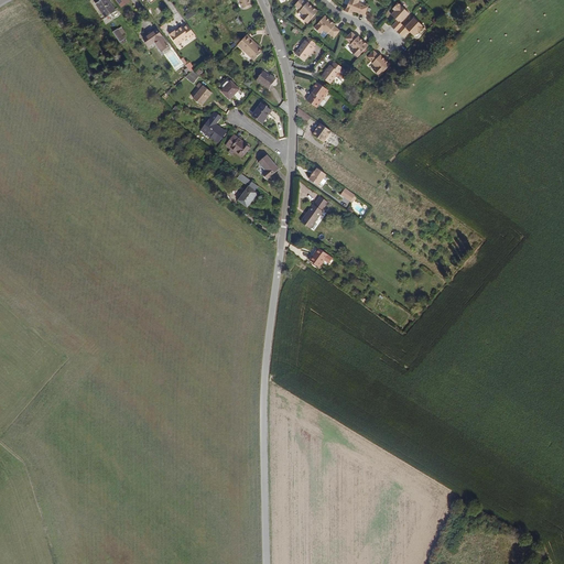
[(117,8),(111,0),(100,0),(101,0),(98,2),(108,14),(117,8)]
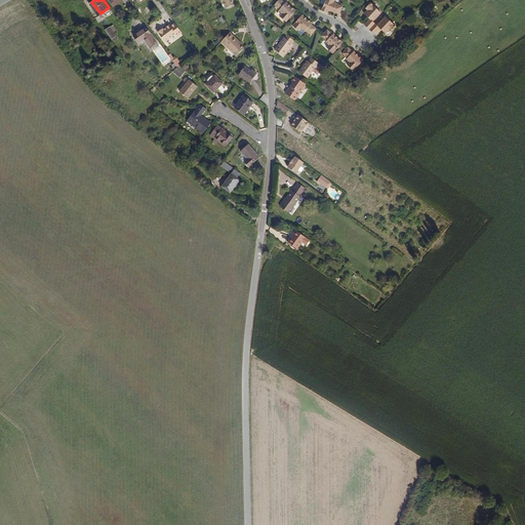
[(285,2),(284,3),(281,0),(277,0),(273,4),(278,9),(278,10),(276,13),(279,16),(278,16),(284,22),(294,10),(291,7),(290,8),(288,6),(289,5),(285,2)]
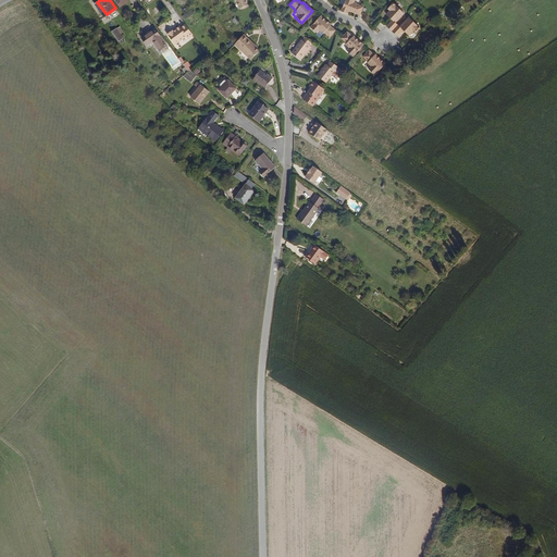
[(353,3),(354,0),(345,0),(341,11),(346,14),(346,12),(347,11),(350,12),(359,15),(362,8),(353,3)]
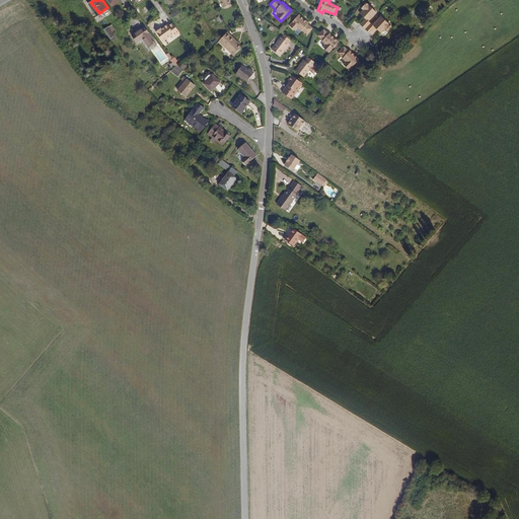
[(363,21),(359,25),(364,30),(370,24),(367,22),(376,13),(366,3),(361,8),(363,11),(359,14),(363,18),(364,19),(363,21)]
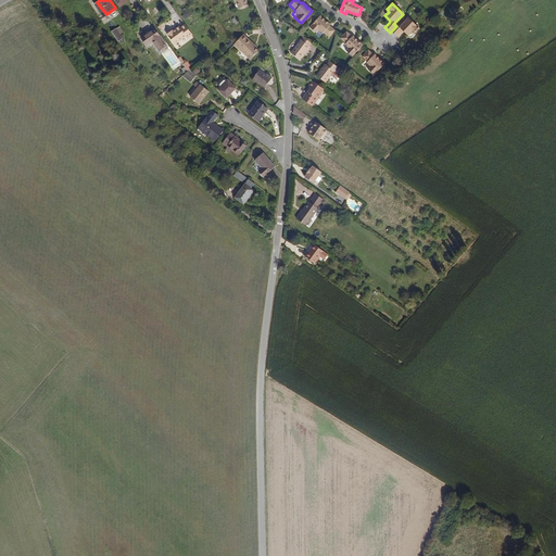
[(323,21),(323,20),(319,16),(308,27),(315,34),(314,35),(317,38),(323,33),(328,38),(333,32),(328,26),(329,25),(325,22),(324,23),(323,21)]
